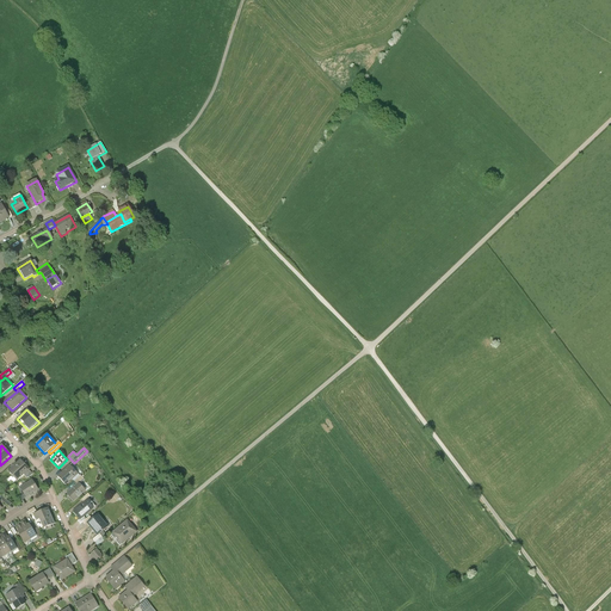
[(29,470),(19,461),(8,471),(18,481),(24,475),(29,470)]
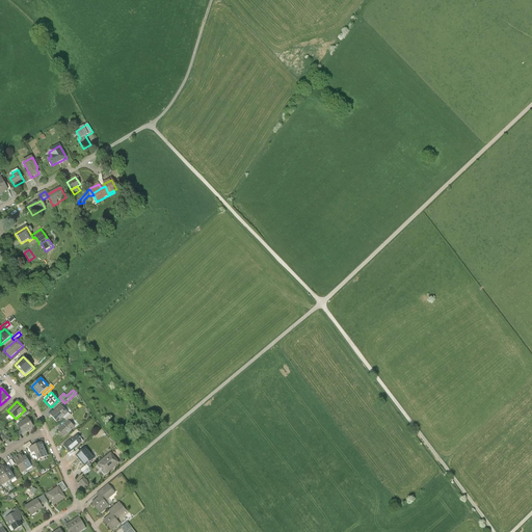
[(63,403),(60,406),(68,414),(62,418),(64,420),(70,415),(73,413),(63,403)]
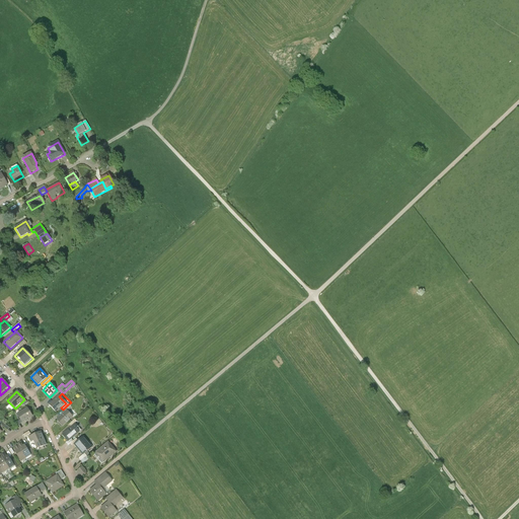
[(59,396),(59,395),(49,405),(55,413),(61,408),(66,403),(59,396)]
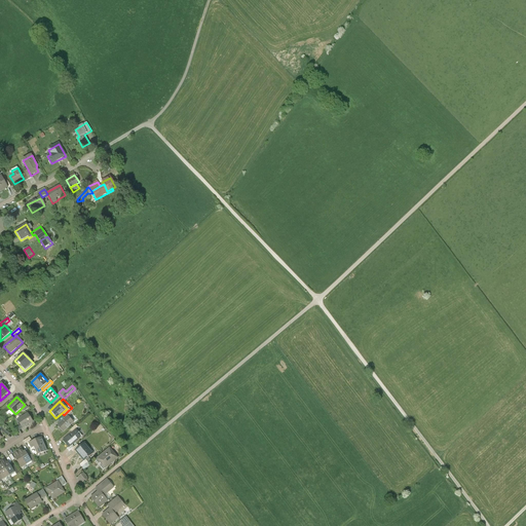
[(69,410),(64,415),(66,418),(68,416),(72,413),(69,410)]
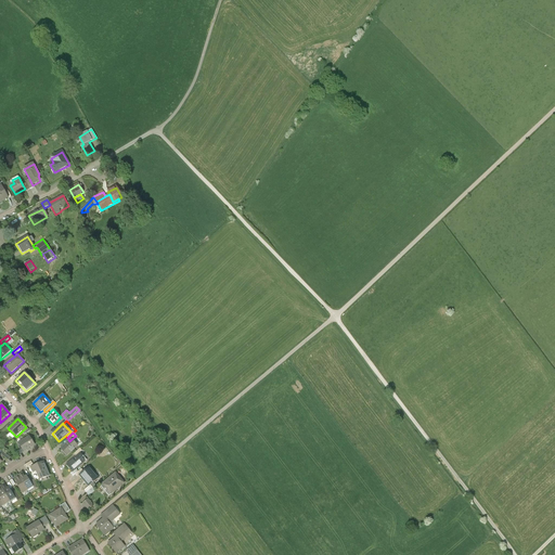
[(35,446),(29,437),(28,437),(17,443),(22,450),(23,452),(35,446)]
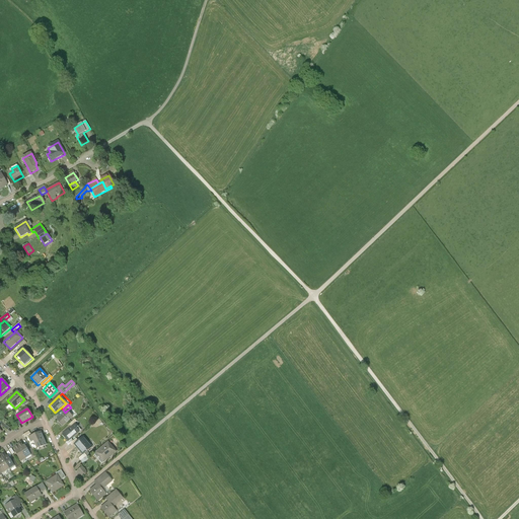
[(60,419),(65,413),(63,410),(57,416),(60,419)]
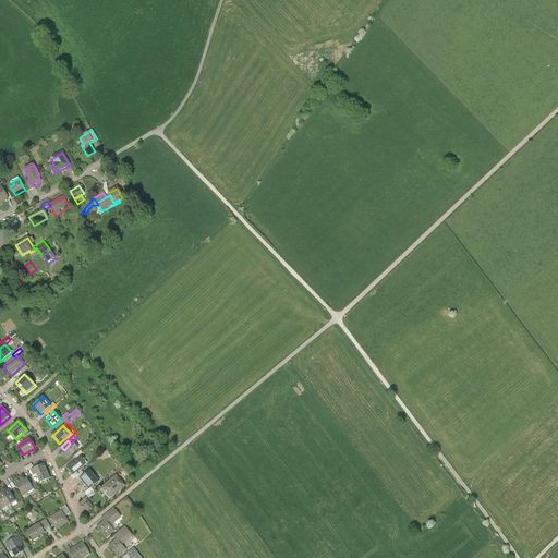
[(79,448),(72,441),(70,444),(64,450),(62,451),(68,458),(79,448)]
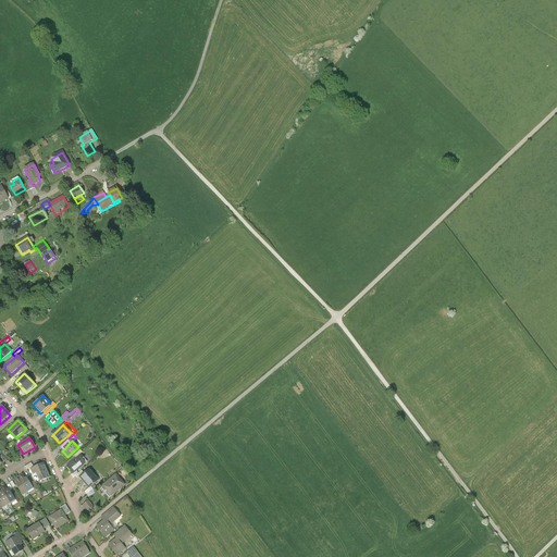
[(85,459),(81,455),(76,459),(69,465),(75,472),(75,473),(77,472),(86,463),(83,460),(85,459)]
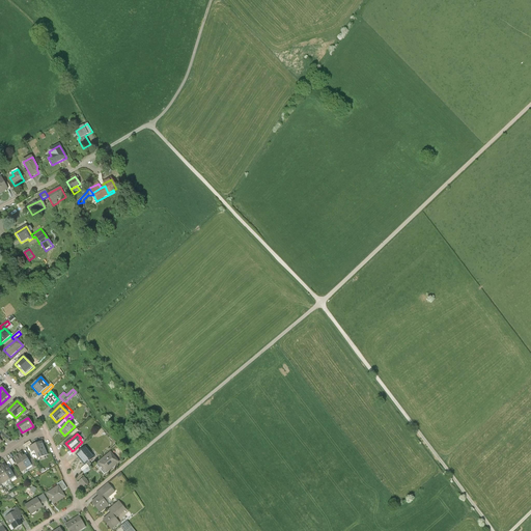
[(43,442),(30,447),(32,453),(34,452),(38,460),(49,456),(43,442)]
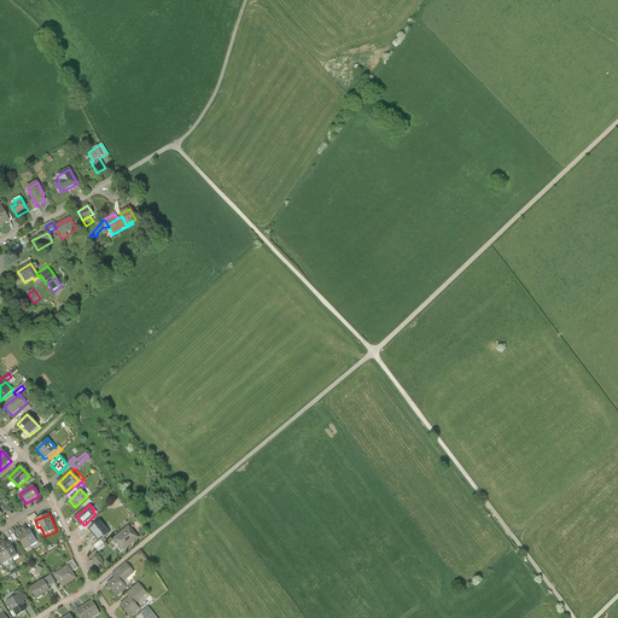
[(110,534),(99,520),(93,526),(88,530),(98,543),(100,541),(110,534)]
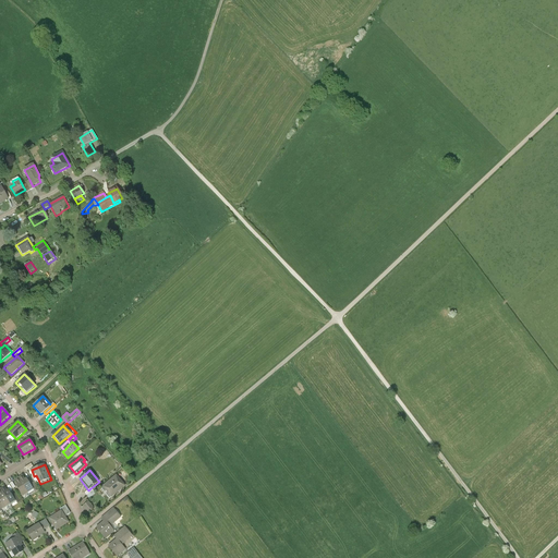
[(25,481),(22,476),(19,478),(28,494),(34,490),(29,485),(26,480),(25,481)]
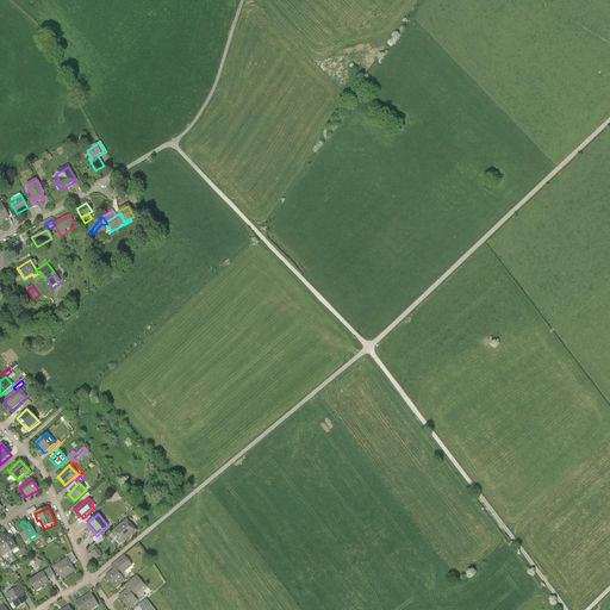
[(137,533),(126,521),(112,533),(122,545),(137,533)]
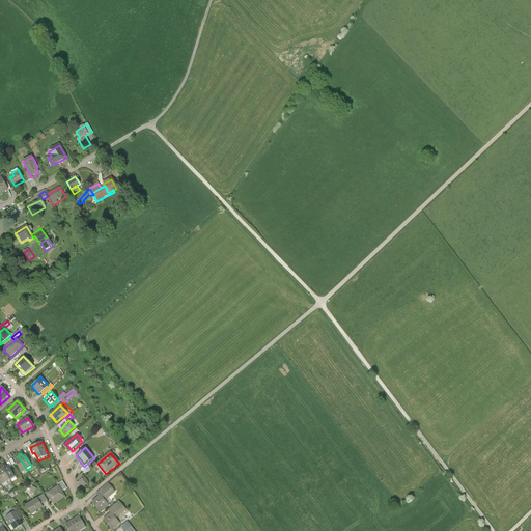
[(18,455),(14,457),(17,462),(16,463),(22,473),(27,470),(18,455)]
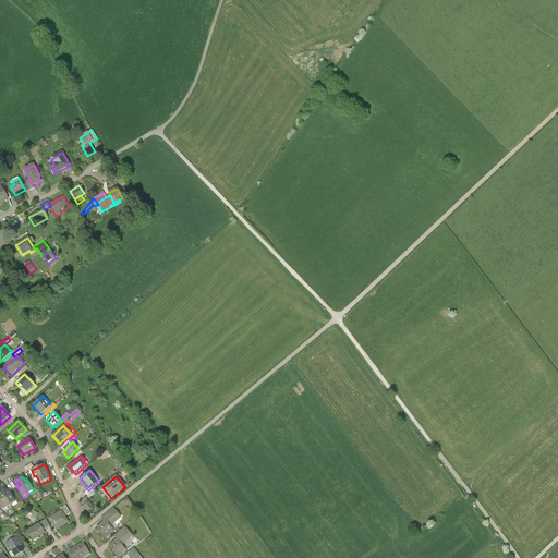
[(34,483),(29,485),(34,490),(35,493),(38,490),(34,483)]
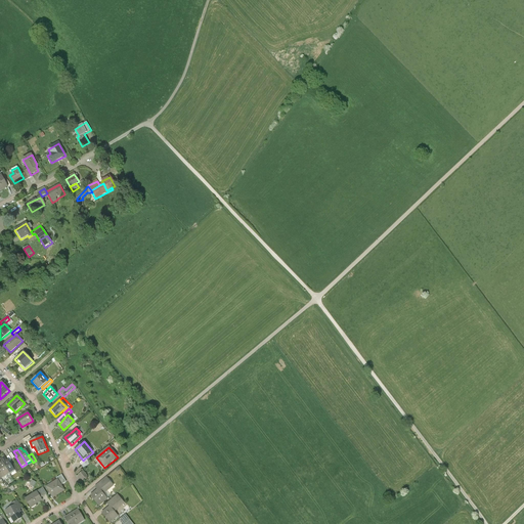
[(6,462),(4,457),(0,460),(10,475),(14,472),(11,466),(8,462),(6,462)]
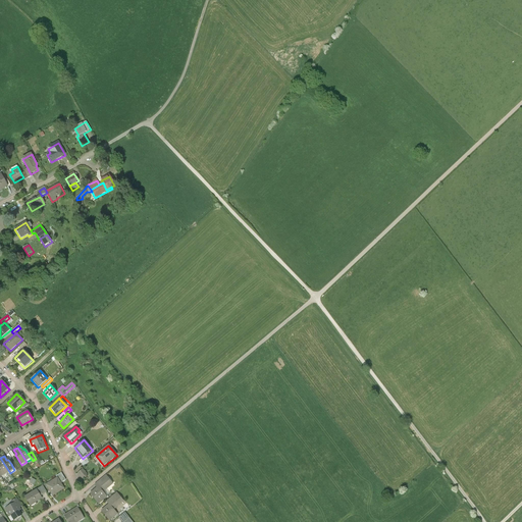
[(0,458),(0,468),(1,470),(4,475),(5,476),(10,473),(0,458)]
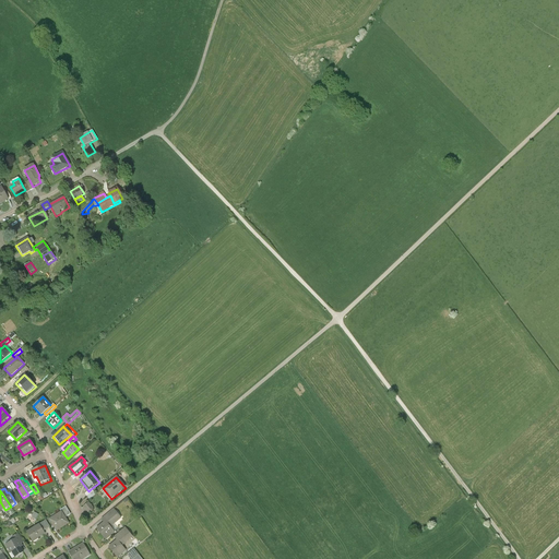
[(93,509),(88,503),(83,507),(88,513),(93,509)]
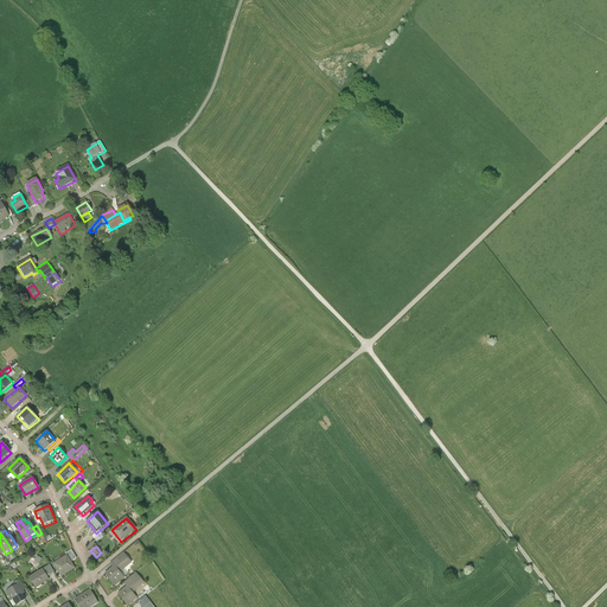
[(65,555),(66,557),(68,556),(70,562),(76,558),(71,551),(65,555)]
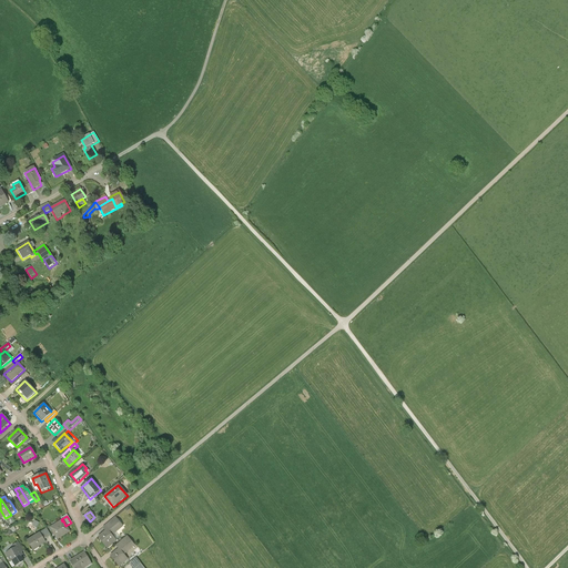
[(124,527),(117,517),(103,528),(107,531),(99,538),(108,548),(115,541),(112,537),(124,527)]
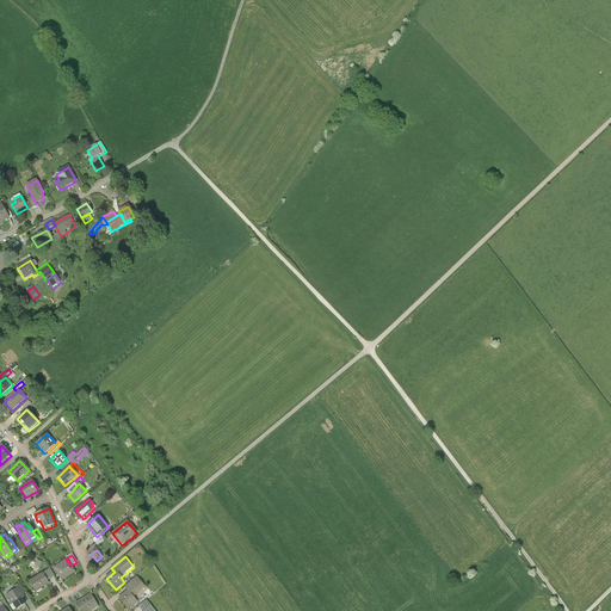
[(71,566),(68,560),(67,561),(54,568),(61,581),(75,573),(71,566)]
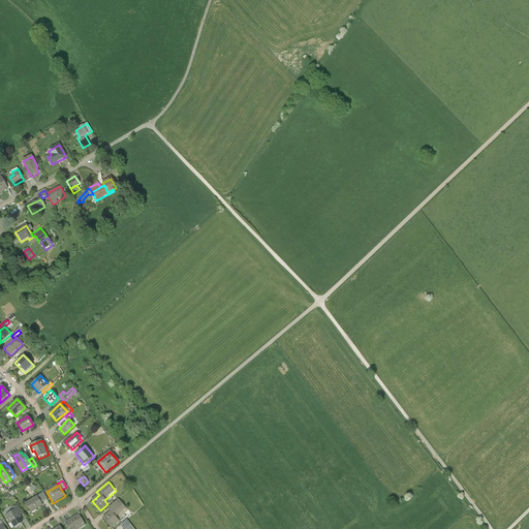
[(43,493),(37,497),(41,503),(48,500),(43,493)]
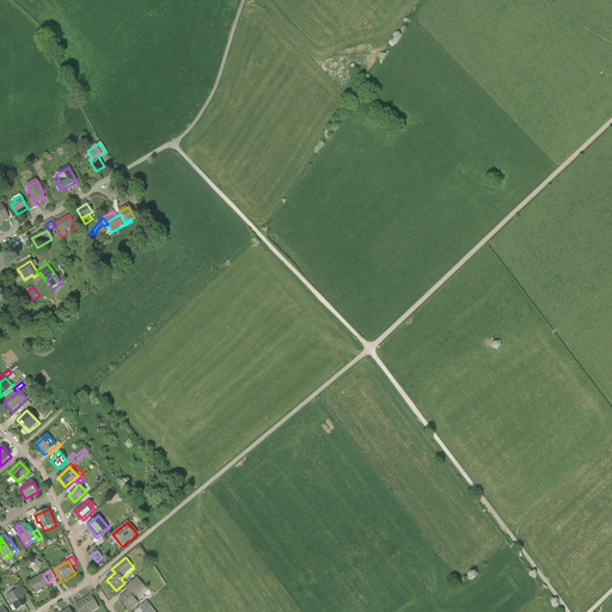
[(48,582),(43,575),(30,583),(37,594),(42,591),(49,586),(48,582)]
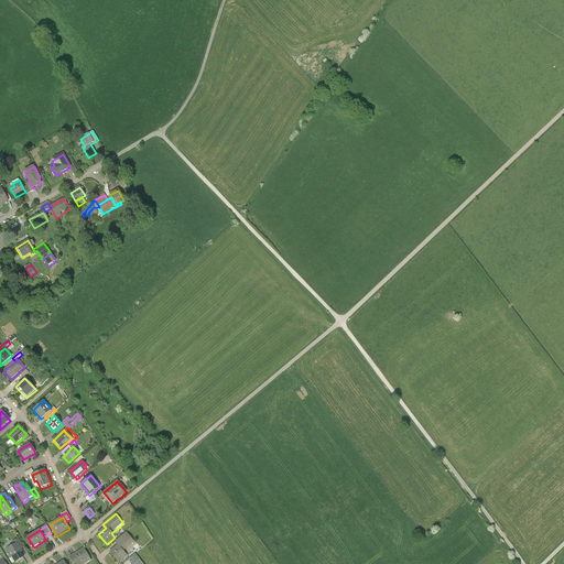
[(133,542),(126,533),(115,543),(118,546),(110,552),(119,562),(127,555),(123,552),(133,542)]
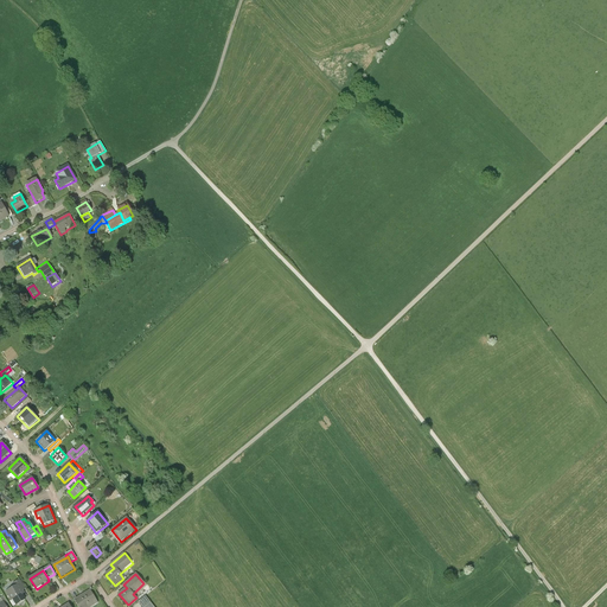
[(14,583),(16,586),(17,586),(23,595),(24,594),(23,593),(26,590),(19,580),(14,583)]
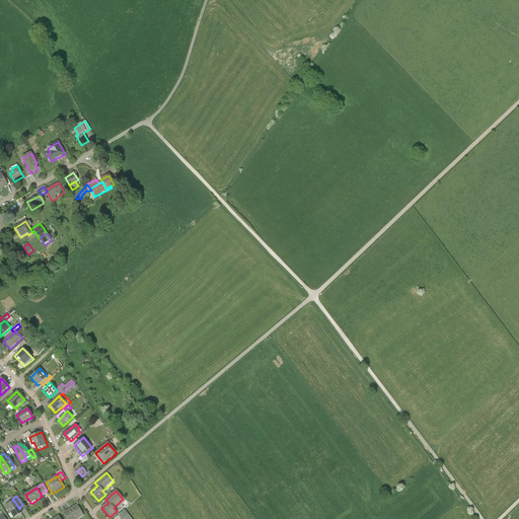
[(19,509),(14,501),(13,501),(4,507),(9,515),(11,514),(14,518),(21,514),(18,510),(19,509)]
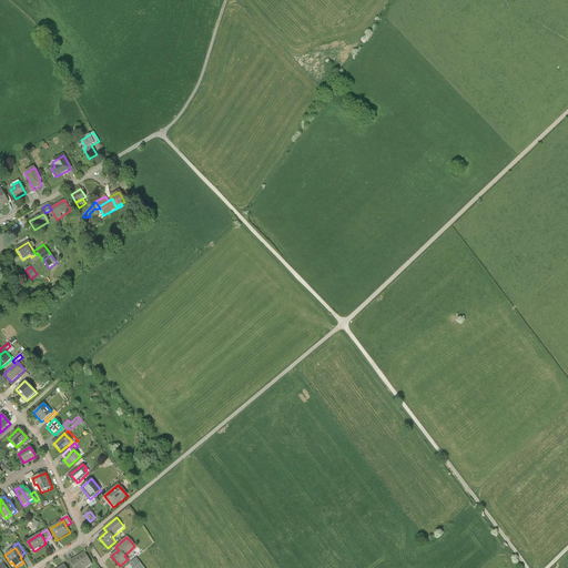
[(84,554),(84,553),(70,561),(73,567),(84,567),(91,564),(84,554)]
